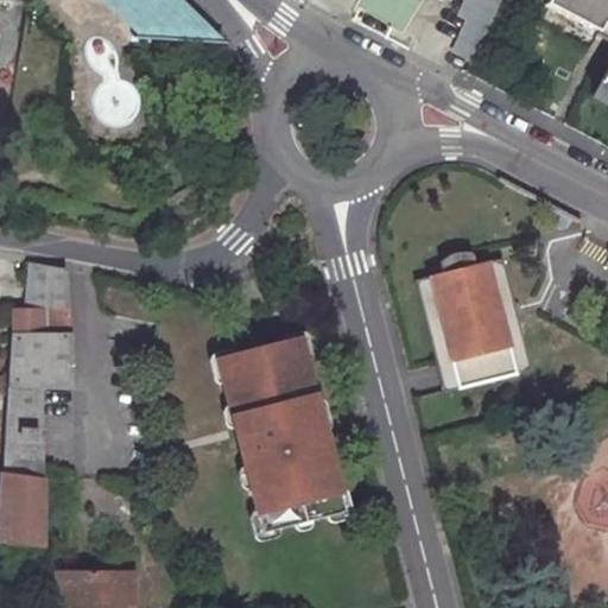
[(17,0),(31,1),(68,40),(67,109),(73,127),(83,140),(95,150),(111,154),(122,152),(137,146),(146,139),(152,127),(156,113),(152,95),(147,83),(135,74),(131,65),(131,45),(152,46),(152,38),(198,39),(201,27),(206,27),(178,0),(17,0)]
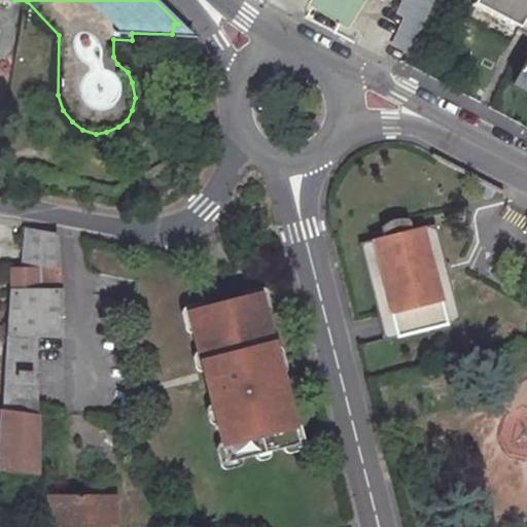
[(526,0),(514,0),(489,39),(526,62),(526,0)]
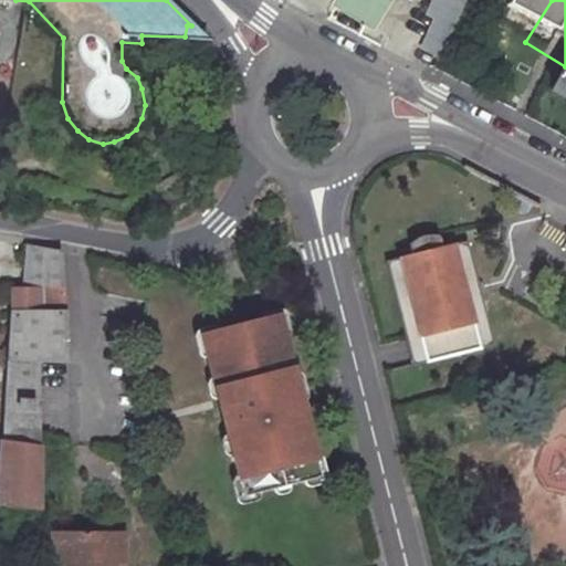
[(187,25),(185,37),(200,38),(191,25),(187,25)]
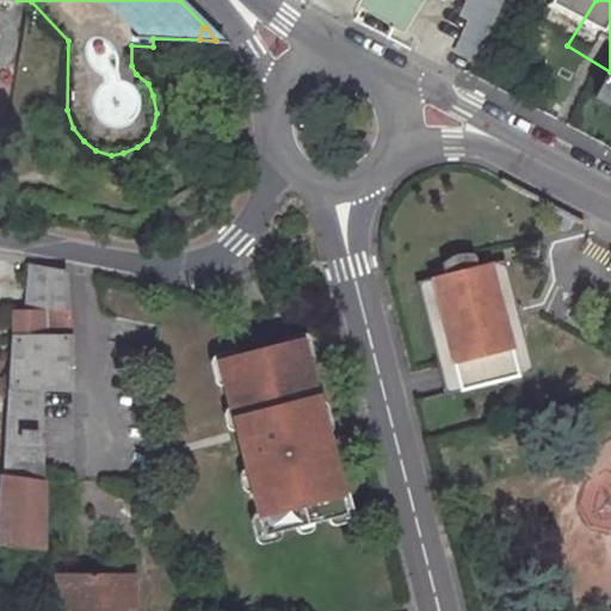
[(438,364),(445,392),(530,371),(519,322),(516,306),(506,261),(480,267),(477,252),(461,254),(452,258),(444,263),(446,275),(418,281),(438,364)]
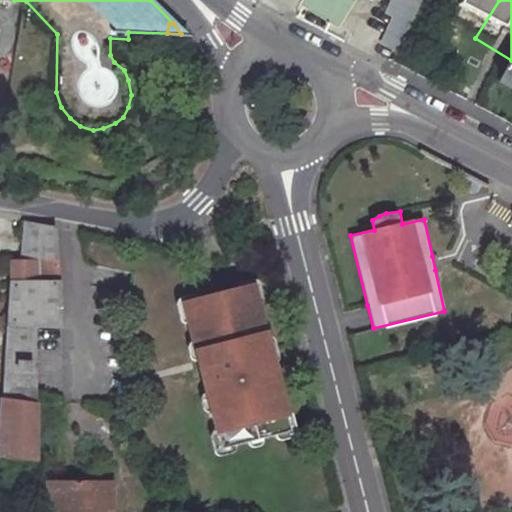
[(21,220),(21,260),(55,261),(55,228),(25,223),(25,221),(21,220)]
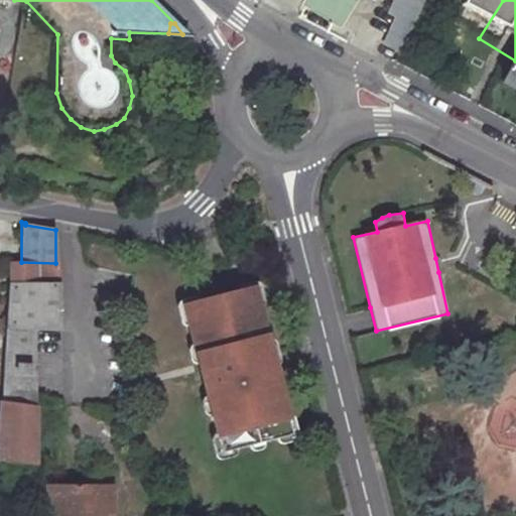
[(7,327),(33,329),(56,331),(55,263),(21,262),(9,262),(7,327)]
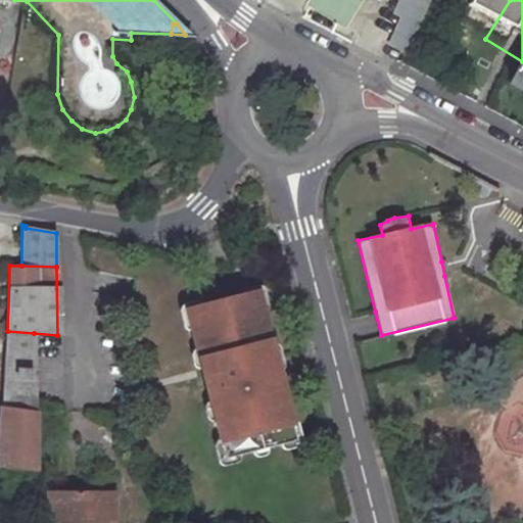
[(218,314),(258,303),(256,292),(216,303),(218,314)]
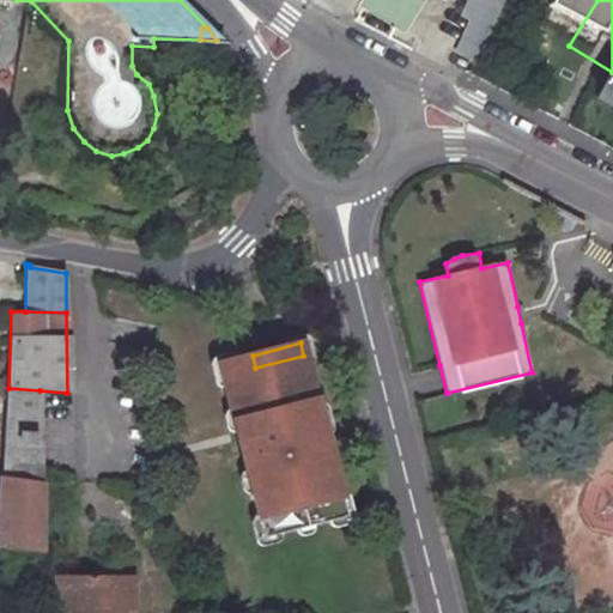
[(345,517),(304,357),(303,356),(255,368),(253,356),(219,363),(262,538),(345,517)]
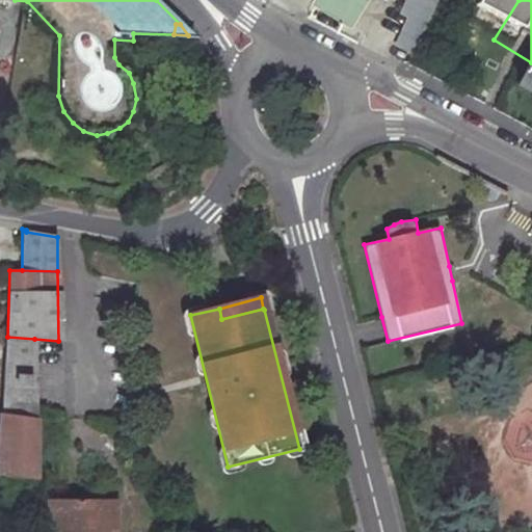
[(0,417),(0,419),(32,423),(34,339),(7,337),(0,417)]
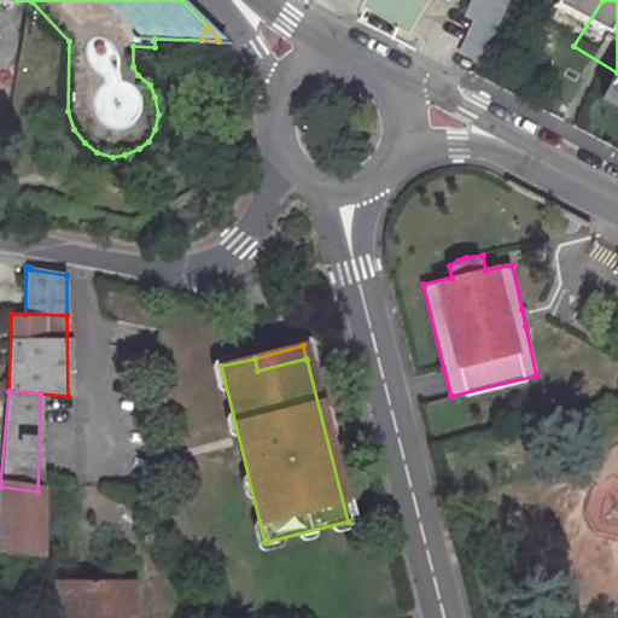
[(38,491),(0,487),(0,549),(39,553),(38,491)]
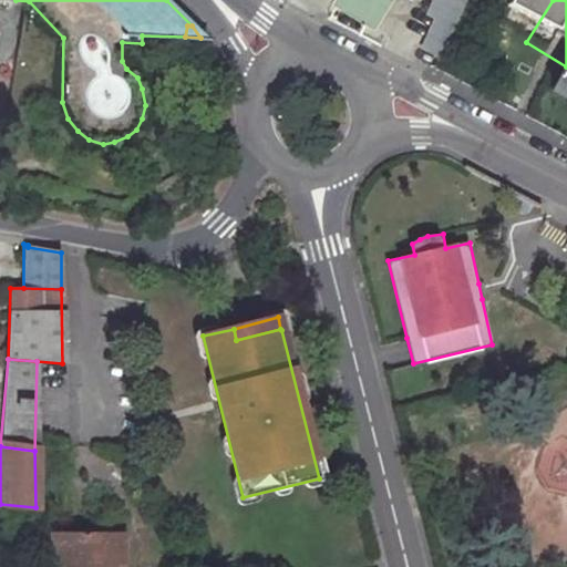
[(119,536),(65,535),(47,534),(45,565),(60,566),(107,566),(107,564),(119,565),(119,536)]
